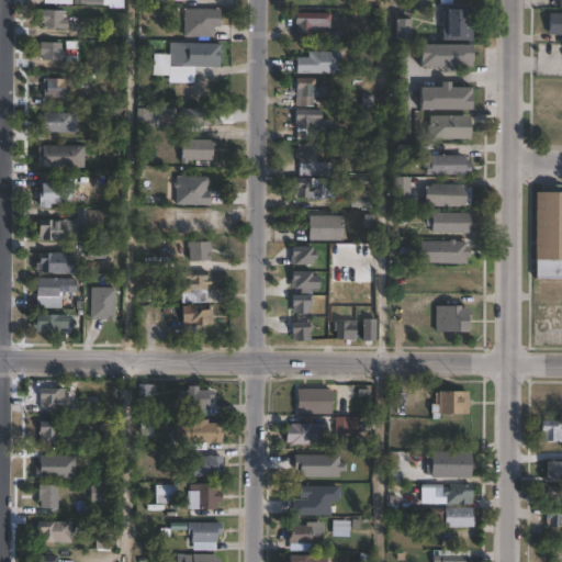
[(472,38),(442,37),(444,8),(472,8),(472,38)]
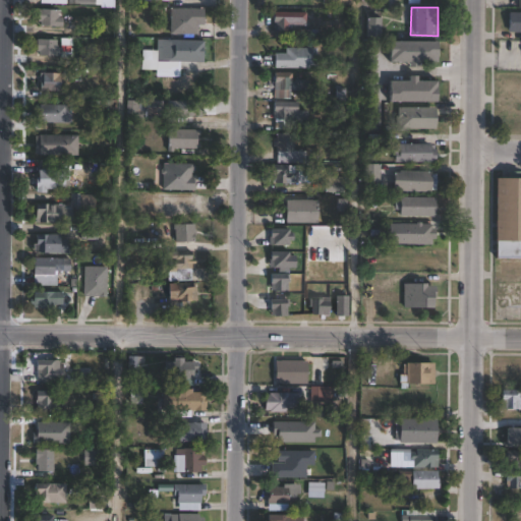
[(62,17),(62,25),(40,25),(40,8),(58,9),(57,17),(62,17)]
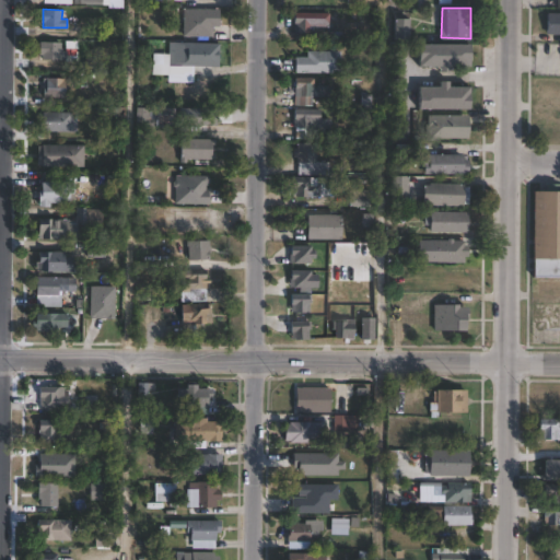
[(220,10),(220,26),(212,26),(212,36),(184,36),(184,9),(220,10)]
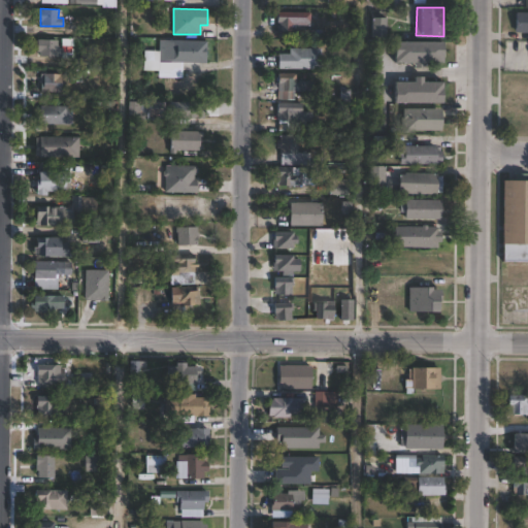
[(316,11),(316,24),(324,24),(324,38),(277,38),(277,11),(316,11)]
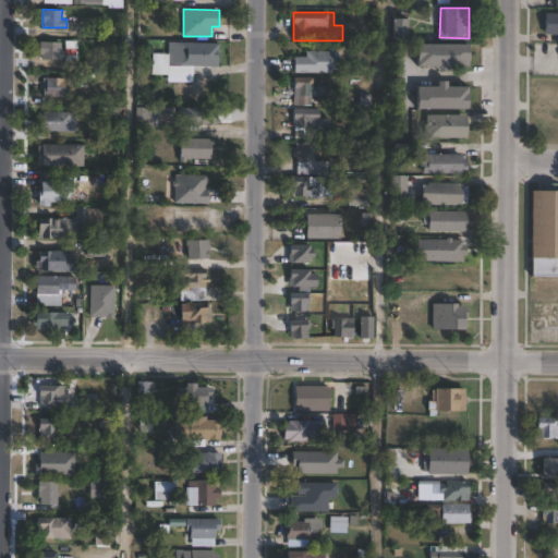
[(557,34),(544,34),(544,14),(557,14),(557,34)]
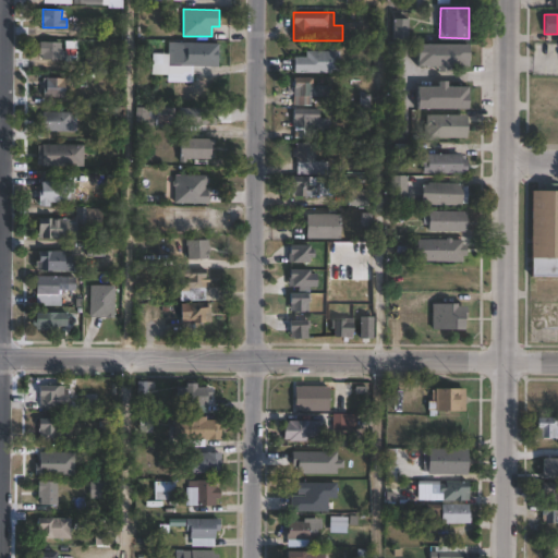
[(410,26),(410,33),(408,33),(407,39),(393,39),(393,17),(408,17),(408,26),(410,26)]
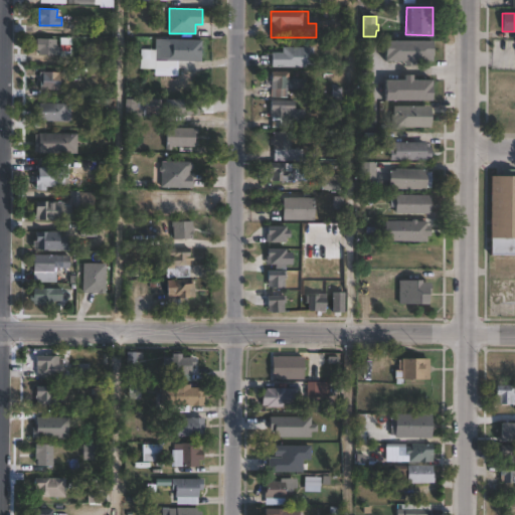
[(55,38),(55,44),(57,44),(57,46),(60,46),(60,38),(71,38),(71,57),(59,57),(59,54),(36,54),(36,38),(55,38)]
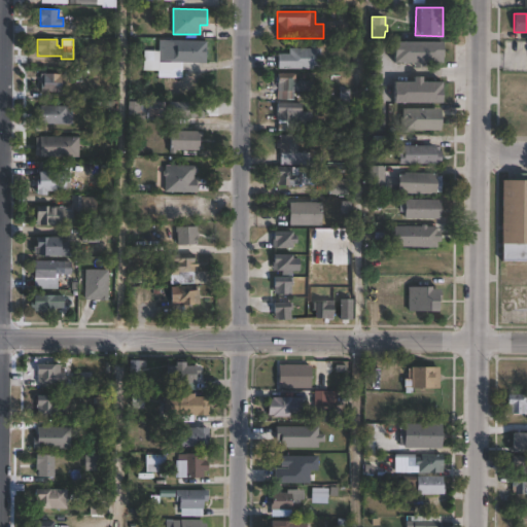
[(206,41),(206,72),(181,71),(181,62),(171,62),(171,40),(206,41)]
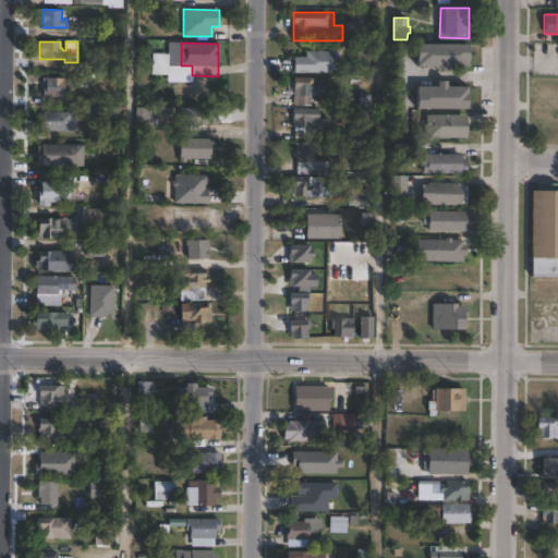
[(450,65),(450,71),(439,71),(439,65),(417,65),(419,43),(469,44),(469,65),(450,65)]
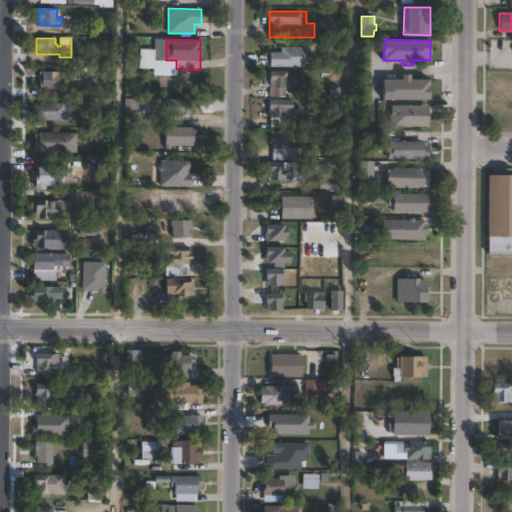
[(312,67),(270,66),(270,52),(281,52),(281,47),(312,47),(312,67)]
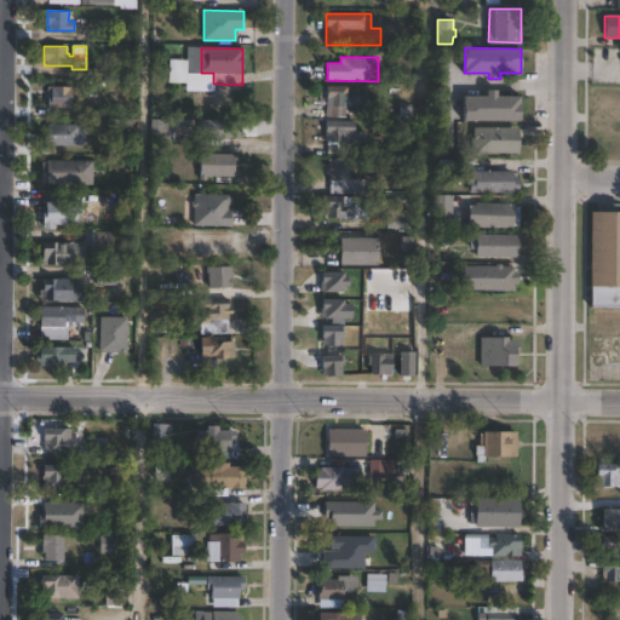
[(184,81),(184,61),(170,61),(170,81),(184,81)]
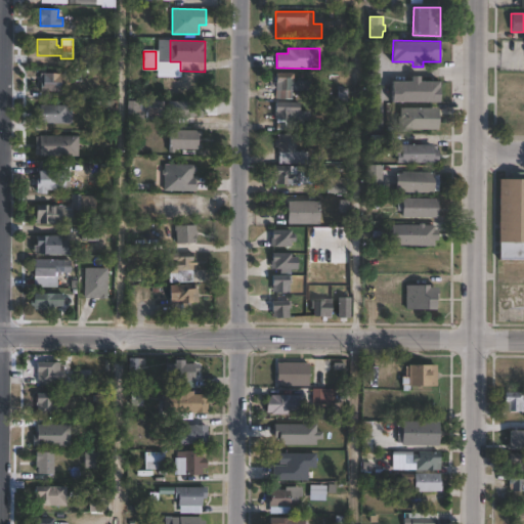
[(59,73),(59,91),(40,91),(40,73),(59,73)]
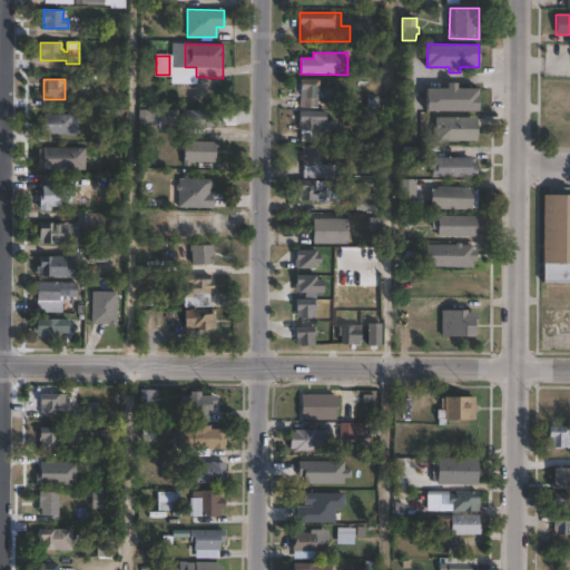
[(320,79),(320,88),(338,88),(338,98),(317,98),(317,107),(304,107),(304,98),(301,98),(301,79),(320,79)]
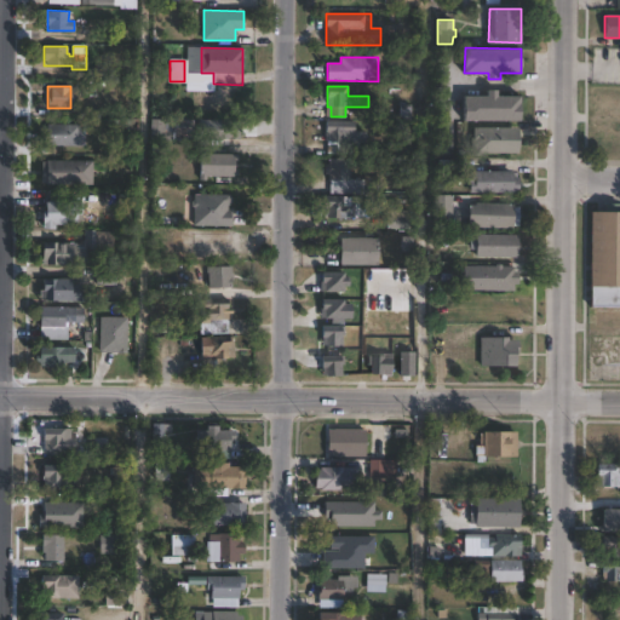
[(498,89),(498,96),(521,96),(520,120),(464,120),(465,95),(487,95),(487,89),(498,89)]
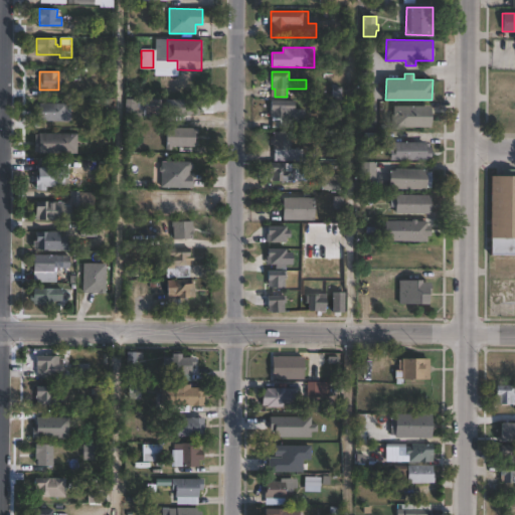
[(144,109),(144,118),(126,117),(127,99),(138,99),(138,109),(144,109)]
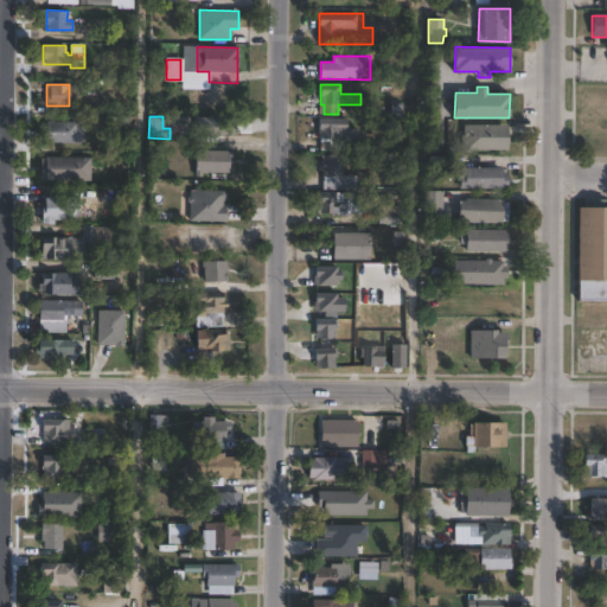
[(236,117),(235,135),(195,135),(195,116),(236,117)]
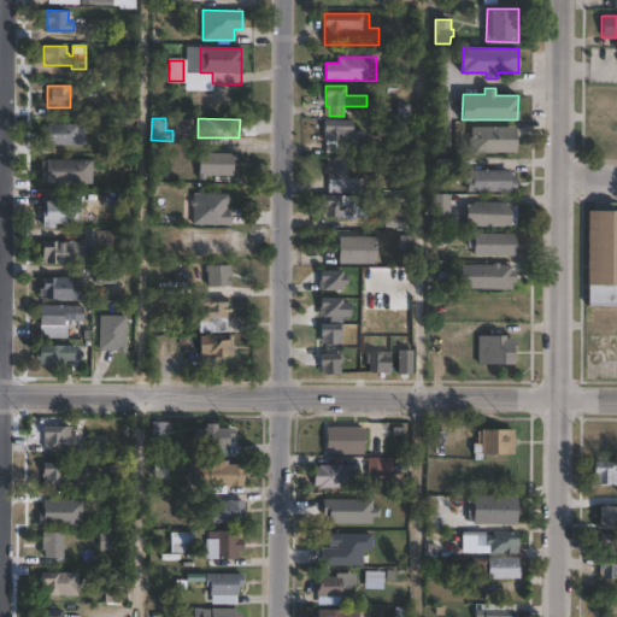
[(84,123),(84,145),(46,144),(46,123),(84,123)]
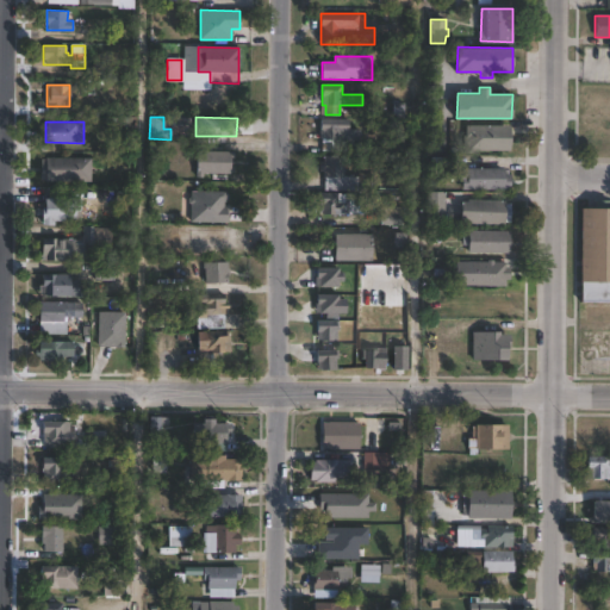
[(349,124),(349,129),(360,129),(360,141),(348,141),(347,151),(325,151),(325,138),(321,138),(321,124),(349,124)]
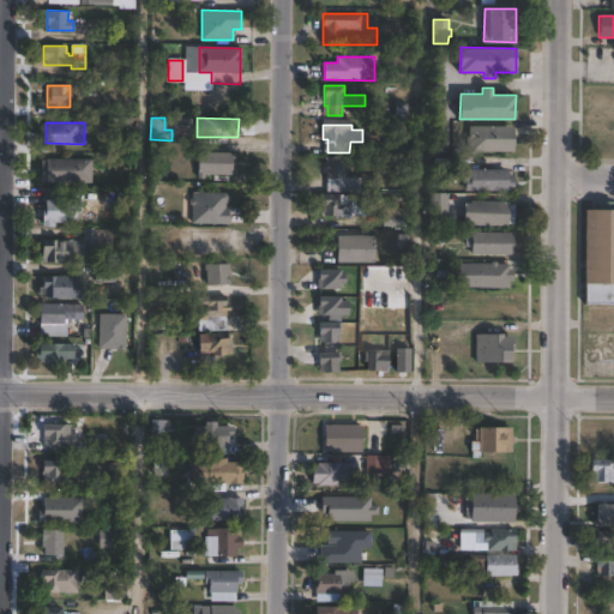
[(515,127),(513,152),(469,151),(469,126),(515,127)]
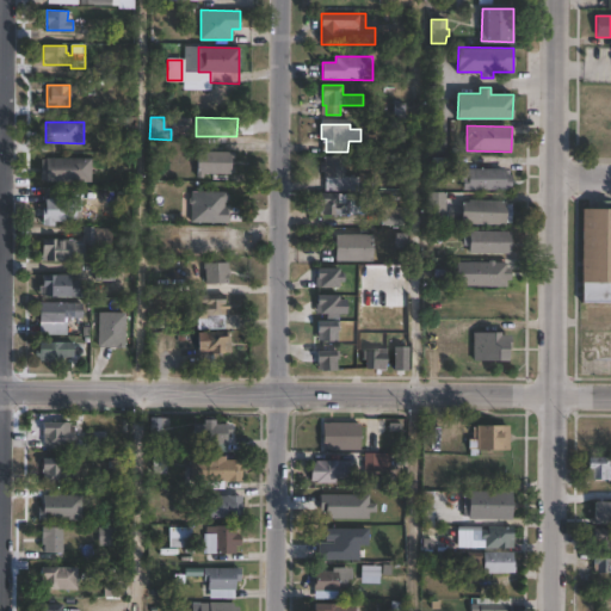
[(232,152),(235,152),(235,159),(232,159),(232,174),(205,173),(205,178),(201,178),(201,170),(198,170),(198,150),(232,152)]
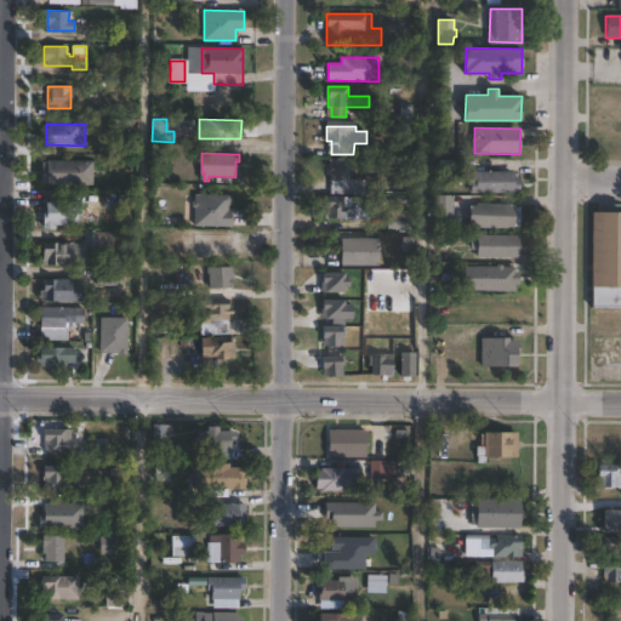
[(351,158),(351,181),(330,180),(330,174),(325,174),(326,165),(330,165),(330,158),(351,158)]
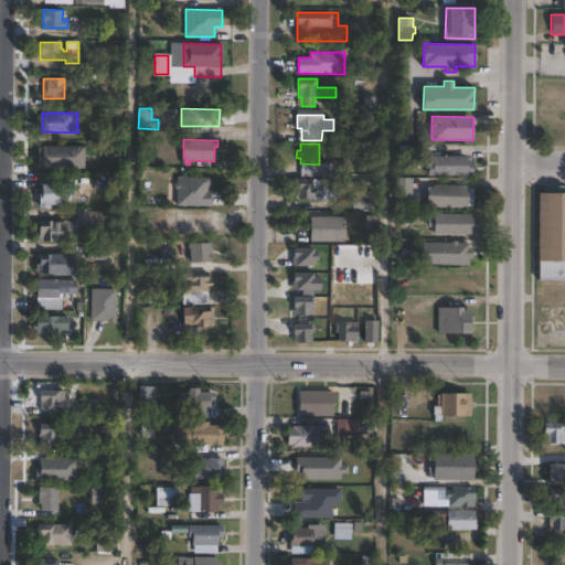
[(84,146),(84,168),(42,168),(42,166),(38,166),(38,147),(42,147),(42,146),(84,146)]
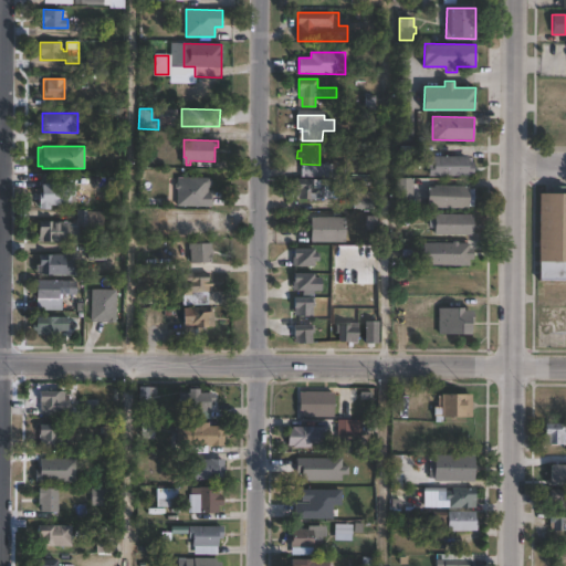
[(418,146),(417,161),(400,161),(401,146),(418,146)]
